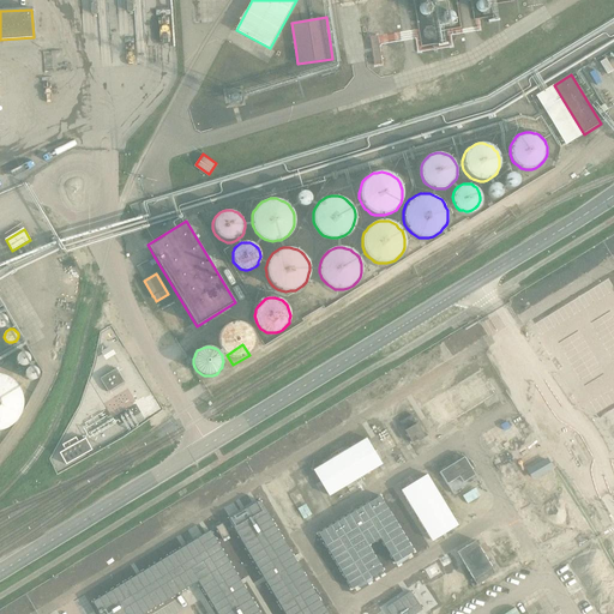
[(19,363),(22,366),(25,366),(29,363),(31,361),(31,357),(29,354),(26,351),(23,351),(19,354),(17,356),(17,360),(19,363)]
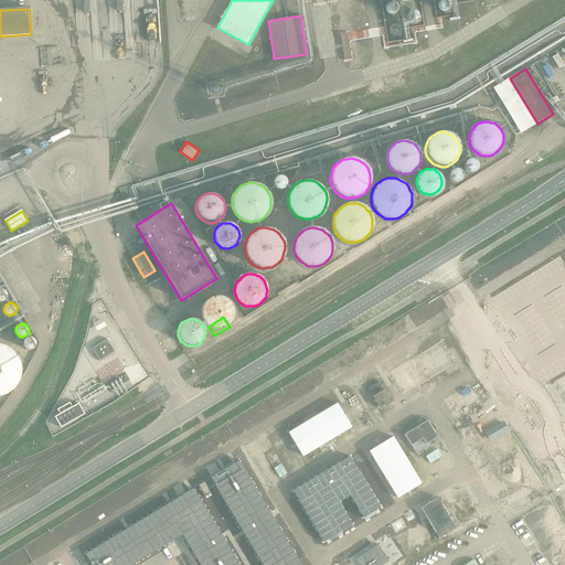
[(27,348),(29,350),(32,350),(35,348),(36,345),(38,342),(35,339),(33,337),(30,337),(27,339),(24,341),(24,344),(27,348)]
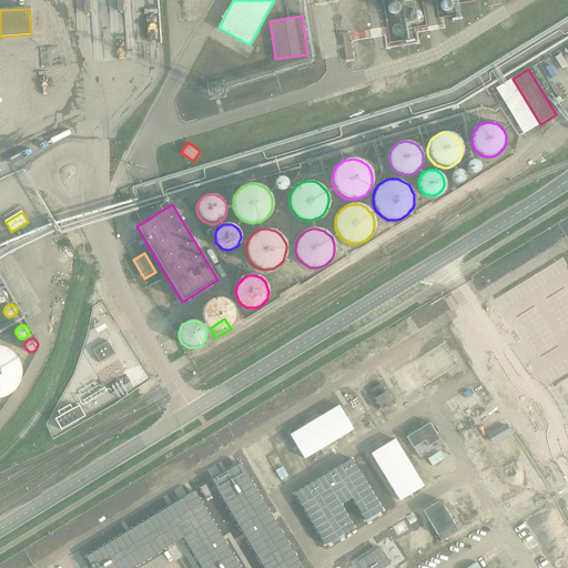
[(99,363),(114,354),(107,342),(91,351),(99,363)]
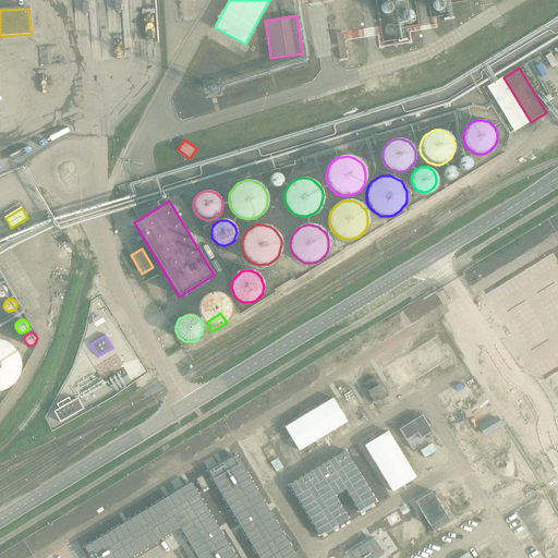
[(396,392),(450,359),(436,336),(381,368),(396,392)]
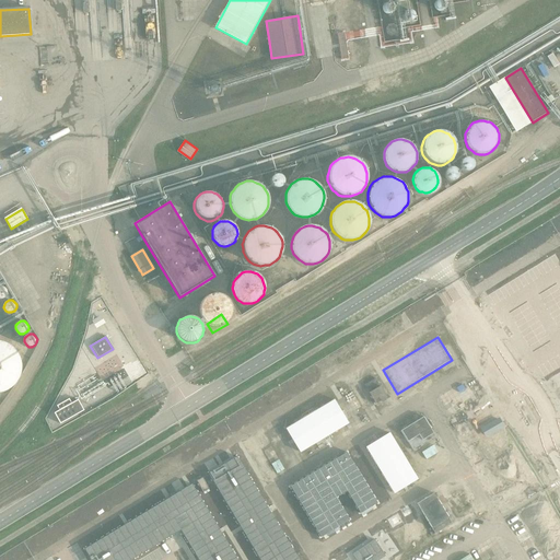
[(0,394),(3,394),(14,388),(22,377),(23,364),(19,353),(9,345),(0,341),(0,394)]
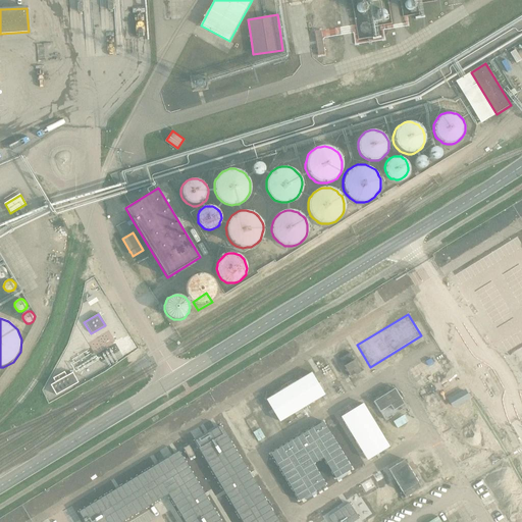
[(360,370),(348,350),(337,356),(350,376),(360,370)]
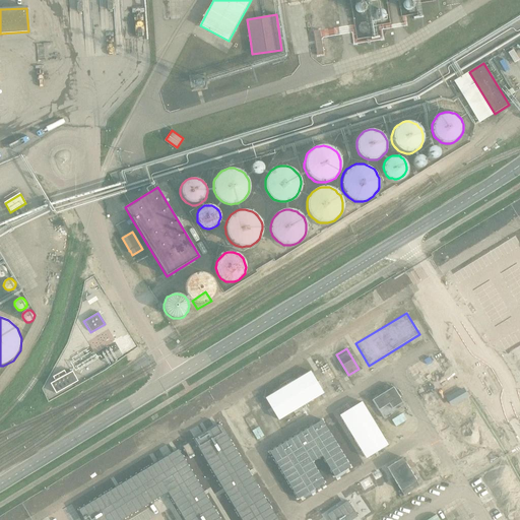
[(413,372),(418,383),(441,374),(436,363),(413,372)]
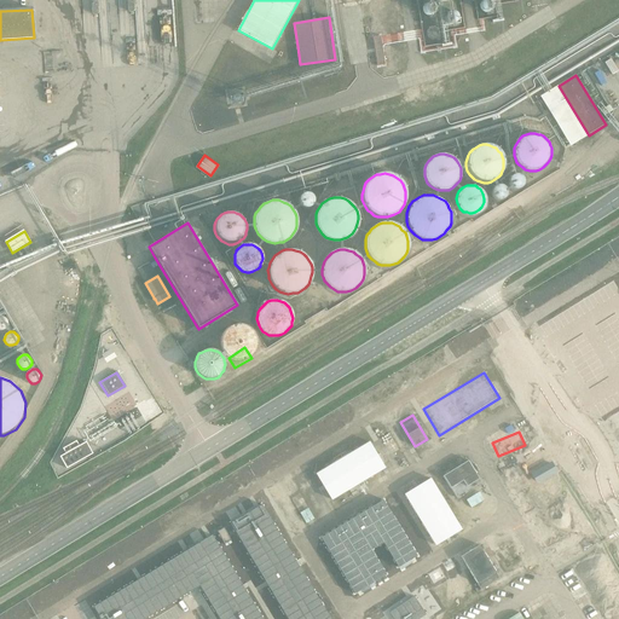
[(93,453),(86,441),(79,446),(76,441),(63,449),(65,453),(59,457),(67,469),(93,453)]
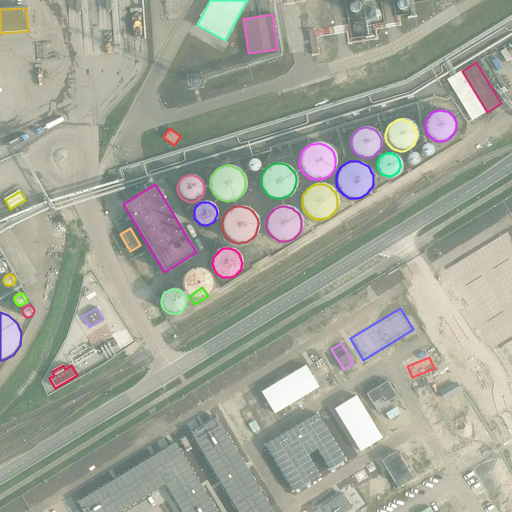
[(304,365),(260,392),(273,413),(317,386),(304,365)]
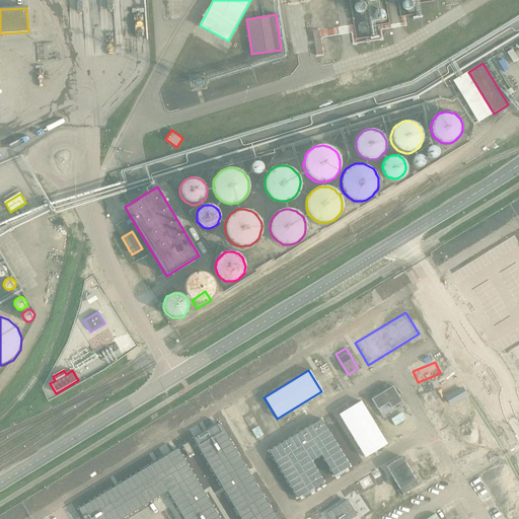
[(392,386),(371,399),(382,417),(403,403),(392,386)]
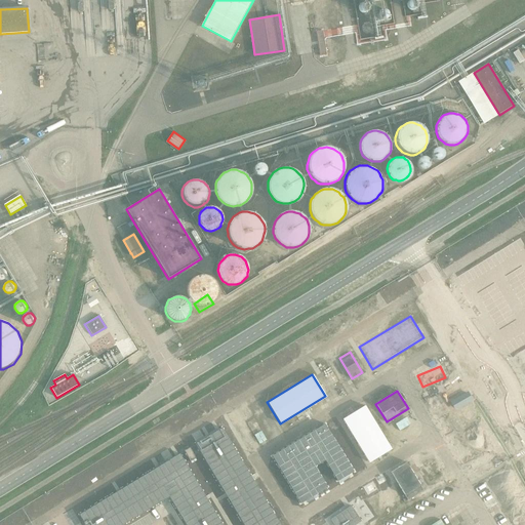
[(472,401),(438,419),(461,465),(496,445),(472,401)]
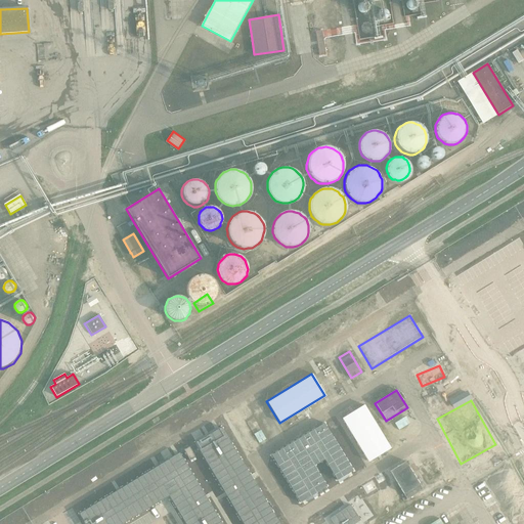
[(363,404),(341,418),(367,462),(390,448),(363,404)]
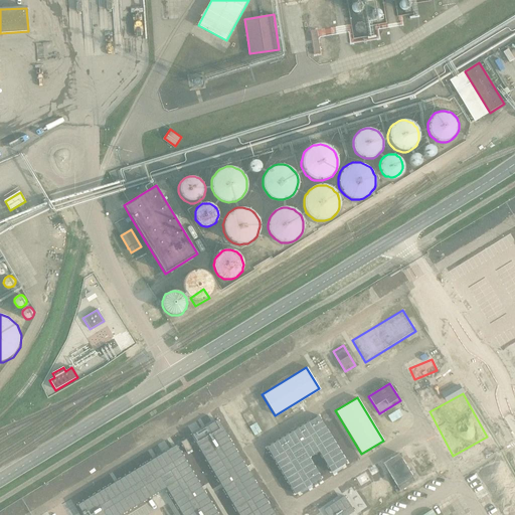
[(392,431),(409,422),(407,418),(390,425),(392,431)]
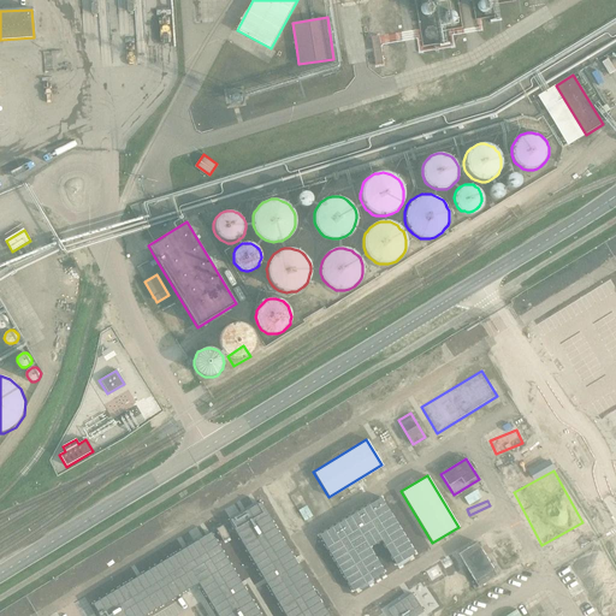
[(397,502),(383,509),(394,529),(407,522),(397,502)]
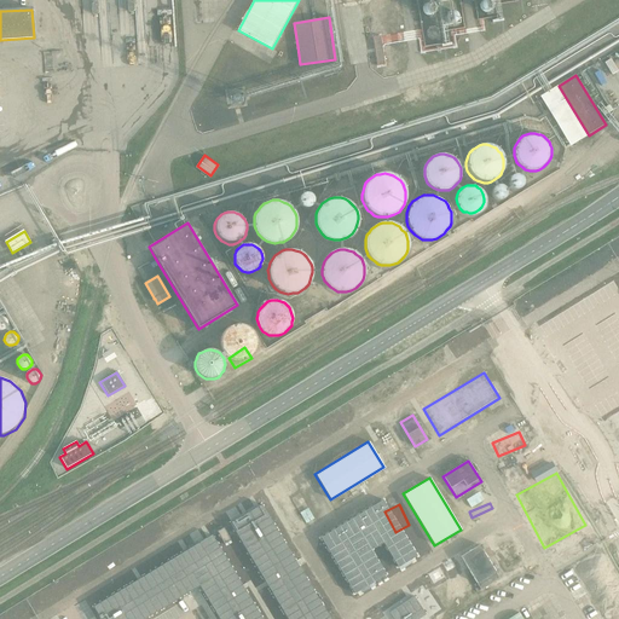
[(330,618),(261,505),(231,524),(288,618),(330,618)]
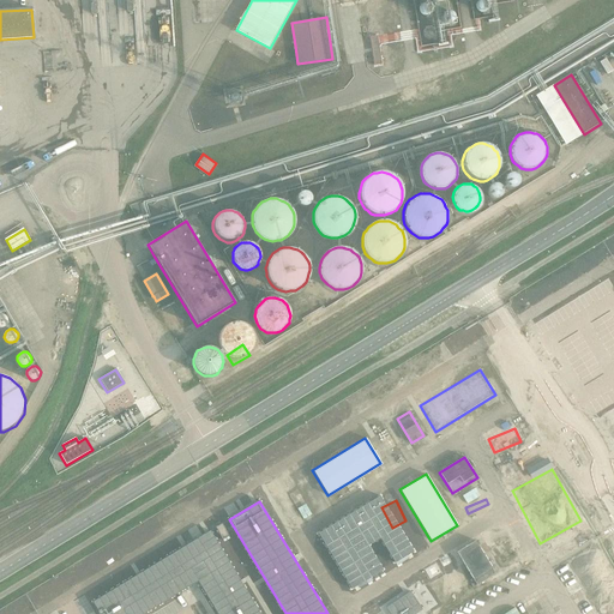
[(361,546),(378,536),(362,510),(345,519),(361,546)]
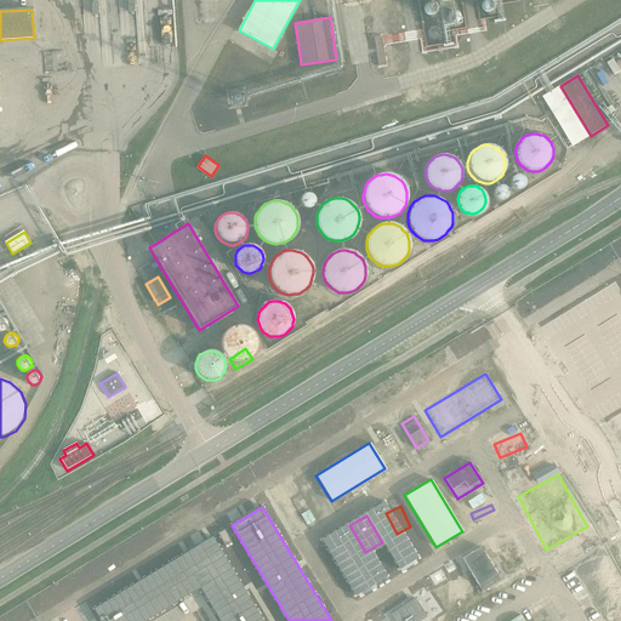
[(343,536),(318,552),(337,584),(363,568),(343,536)]
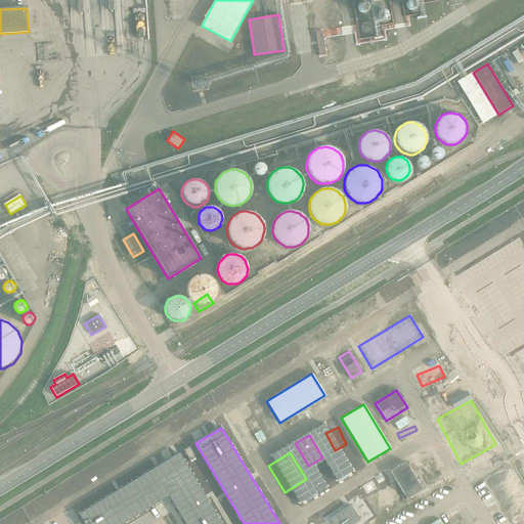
[(222,523),(179,453),(80,514),(85,523),(122,523),(169,495),(186,523),(222,523)]
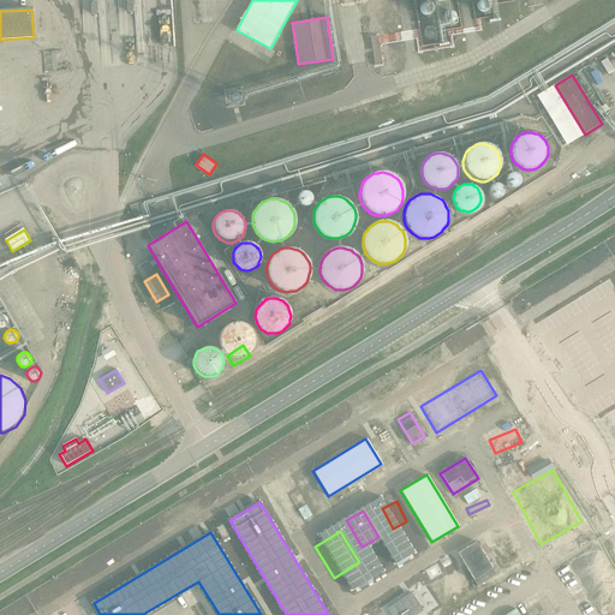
[(404,555),(424,547),(418,532),(398,542),(404,555)]
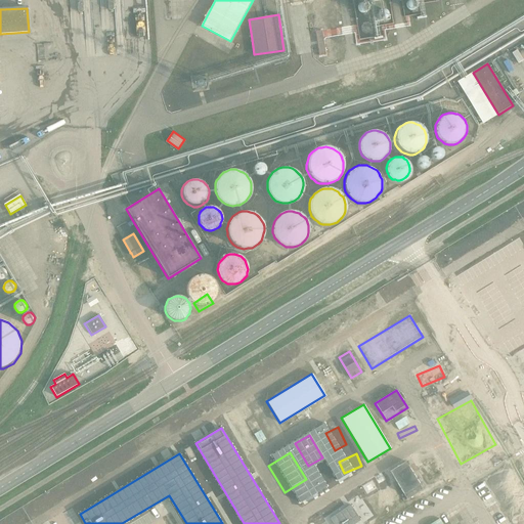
[(306,473),(319,494),(341,481),(328,460),(306,473)]
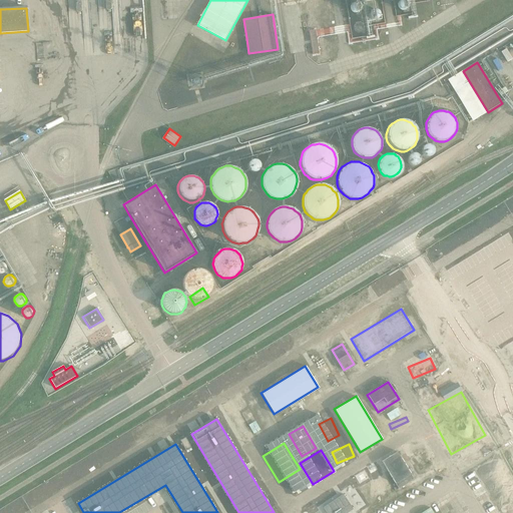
[(397,452),(382,461),(399,489),(414,479),(397,452)]
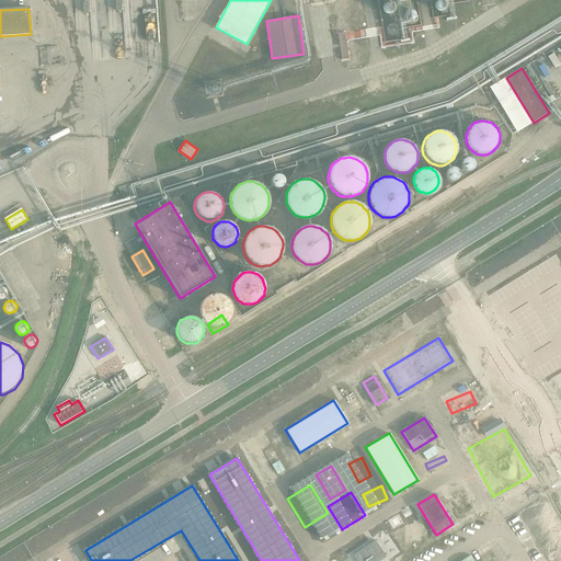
[(523,545),(552,526),(538,503),(507,522),(523,545)]
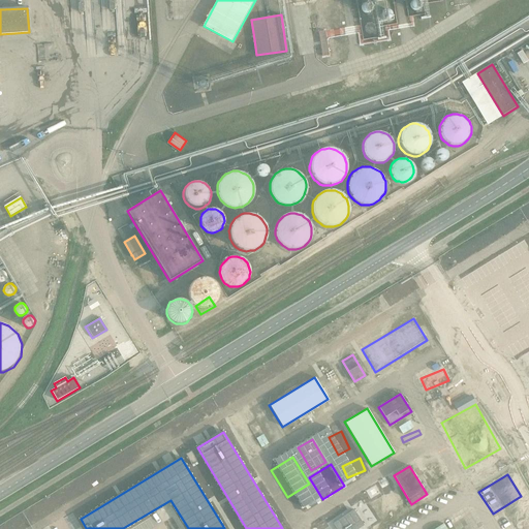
[(386,491),(365,503),(376,525),(399,514),(386,491)]
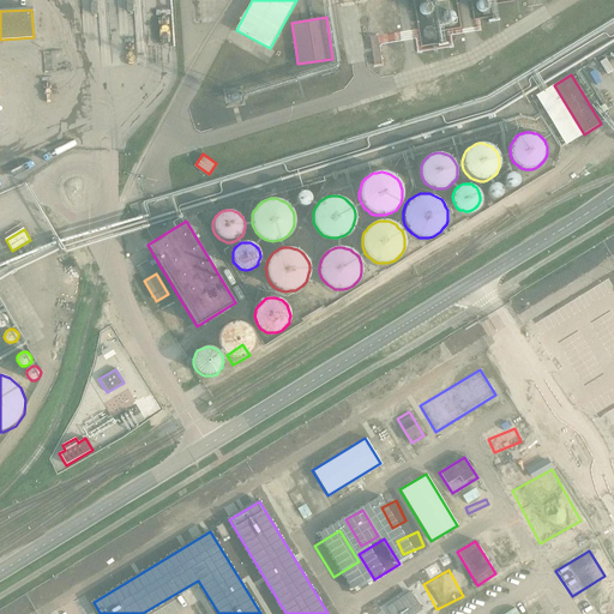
[(613,613),(613,585),(578,606),(583,613),(613,613)]
